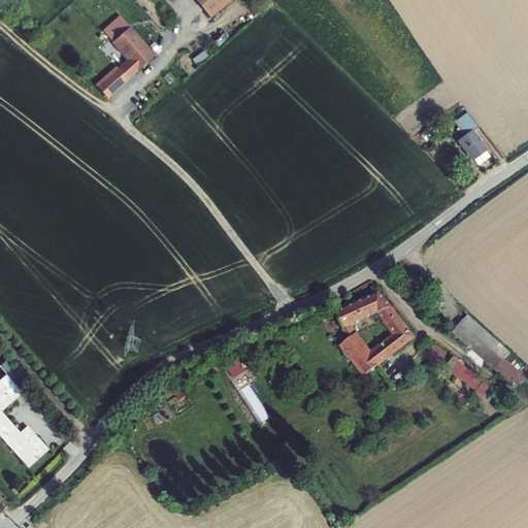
[(195,0),(210,20),(234,0),(195,0)]
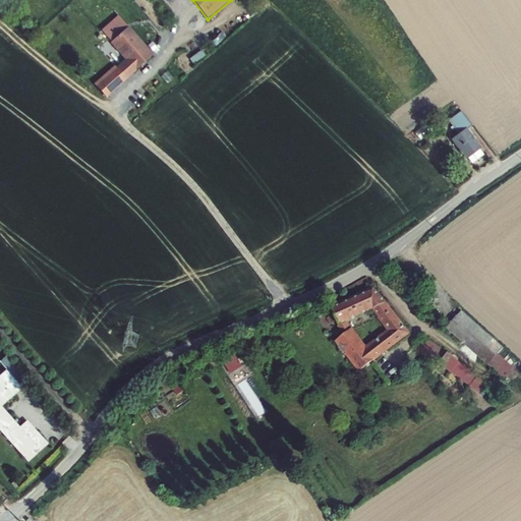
[(102,31),(111,42),(128,27),(118,16),(102,31)]
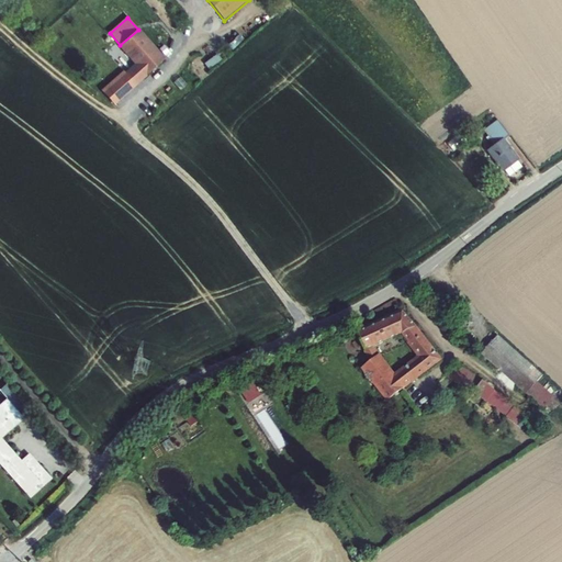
[(101,92),(114,105),(147,77),(166,59),(139,29),(138,30),(120,45),(119,47),(135,66),(125,74),(123,71),(101,92)]
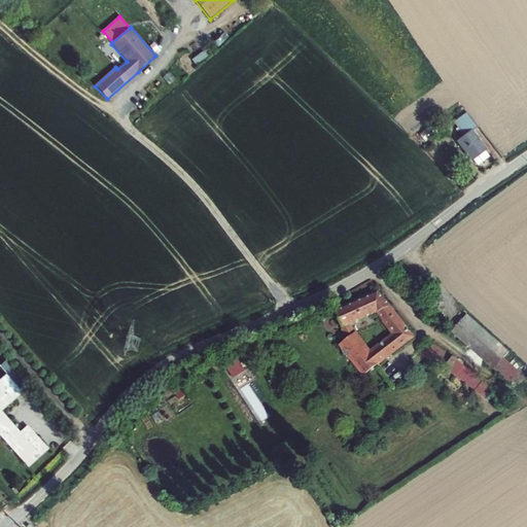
[(229,37),(224,33),(213,44),(218,48),(229,37)]
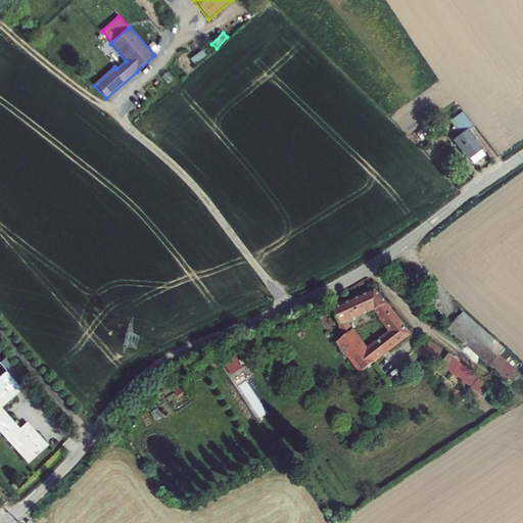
[(157,48),(153,43),(148,46),(153,52),(157,48)]
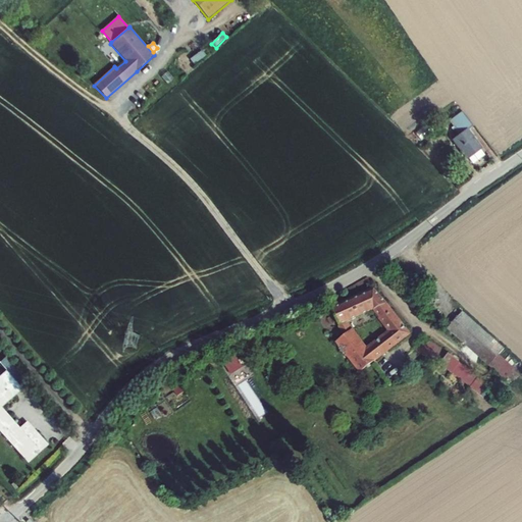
[(202,50),(190,59),(194,65),(206,56),(202,50)]
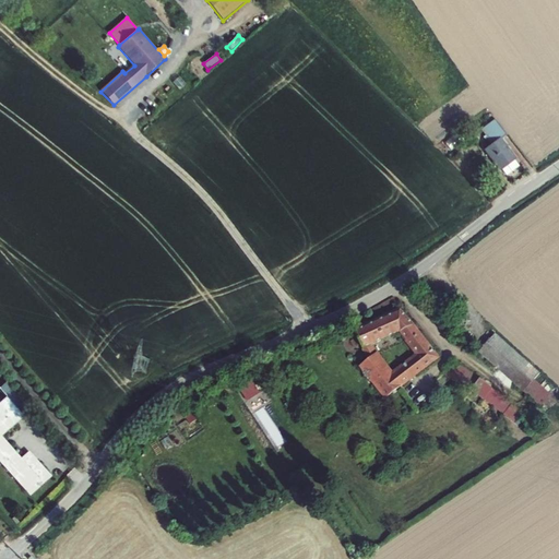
[(186,84),(179,78),(173,82),(179,90),(186,84)]
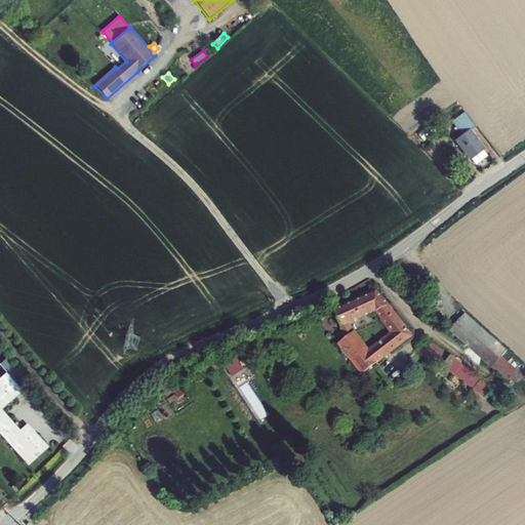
[(485,150),(472,131),(476,127),(466,112),(451,122),(461,136),(454,142),(470,162),(472,160),(483,152),(485,150)]
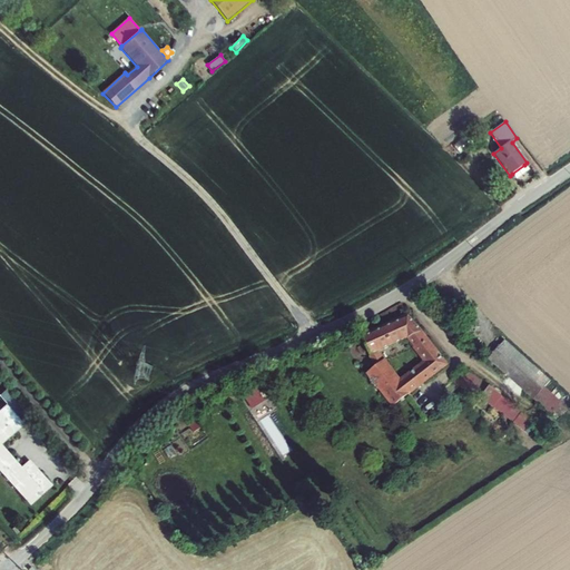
[(524,165),(512,174),(517,179),(529,170),(524,165)]
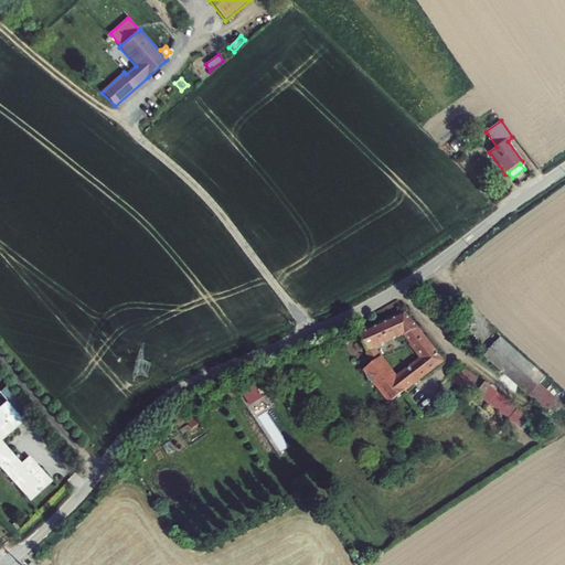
[(366,354),(376,350),(405,338),(409,347),(419,359),(397,377),(382,358),(381,359),(363,372),(388,405),(405,392),(407,392),(445,362),(405,312),(358,334),(366,354)]
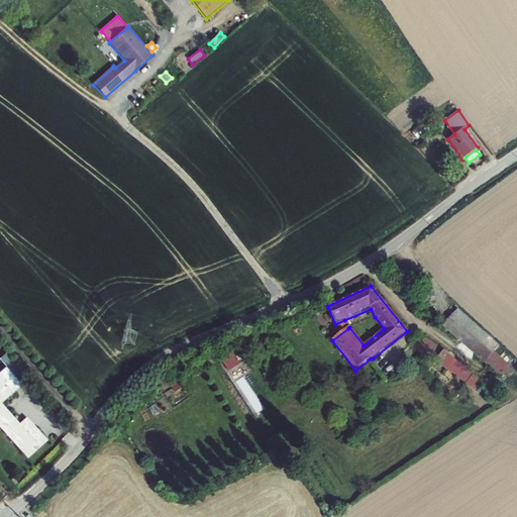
[(457,309),(443,327),(484,365),(485,364),(494,352),(500,345),(457,309)]
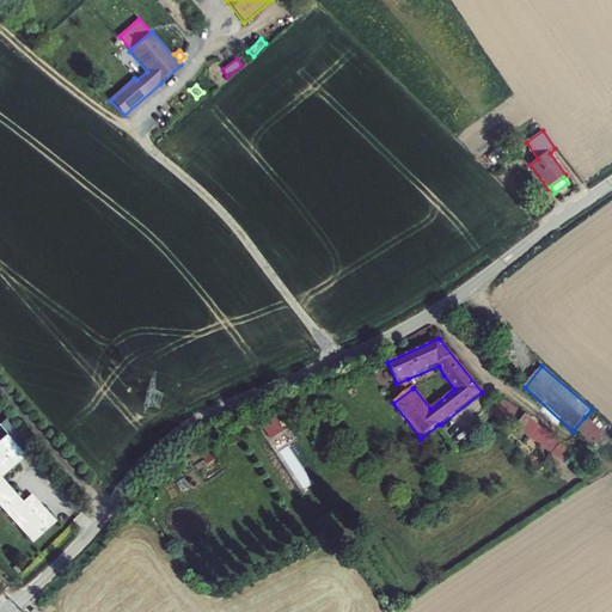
[(412,389),(408,379),(397,384),(396,384),(404,396),(412,389)]
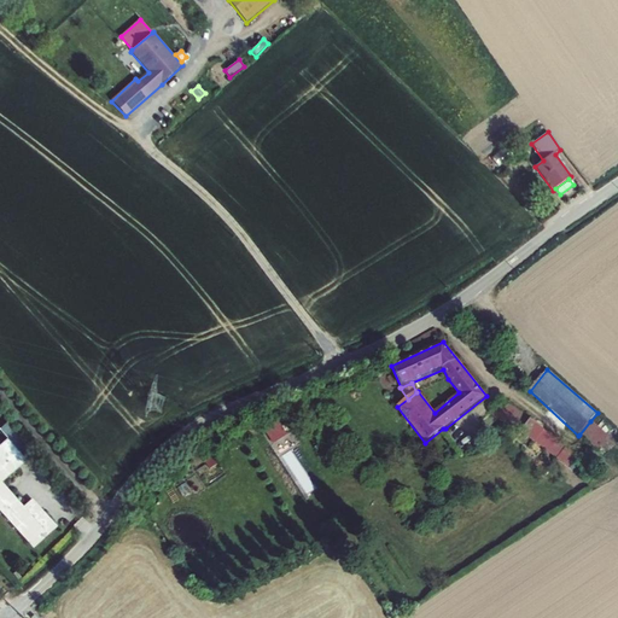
[(505,401),(489,414),(505,424),(507,420),(523,430),(530,418),(505,401)]
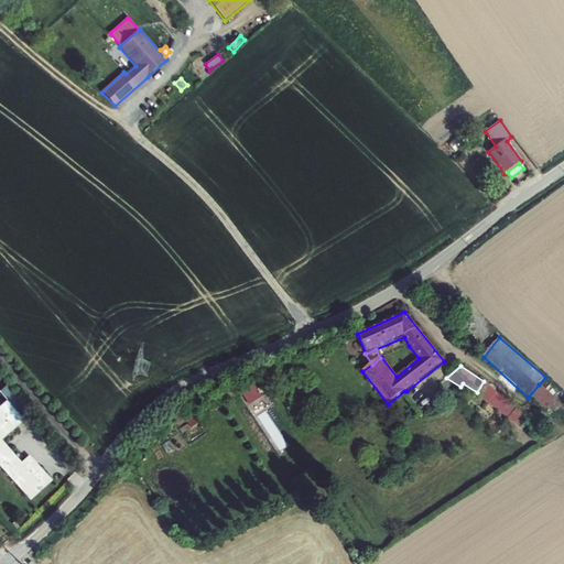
[(263,396),(255,383),(242,391),(250,404),(263,396)]
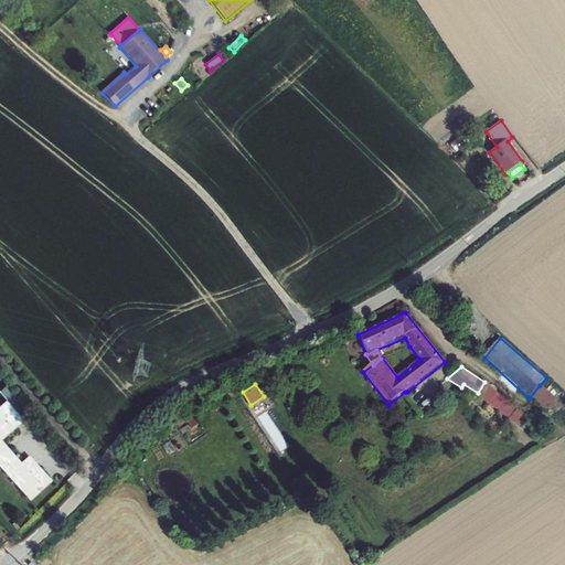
[(498,394),(486,384),(478,393),(477,394),(489,405),(489,404),(498,394)]
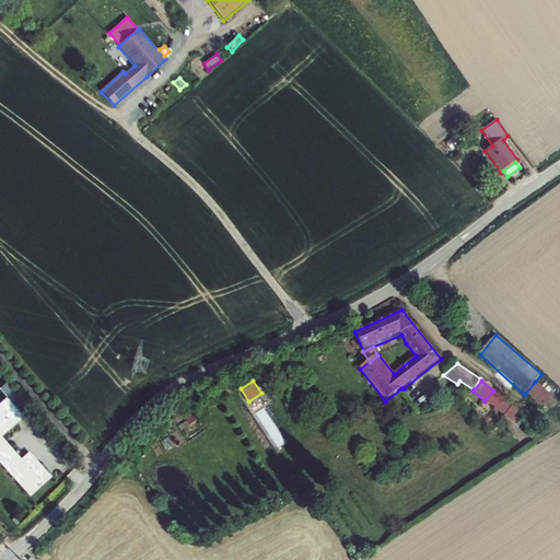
[(535,382),(525,394),(541,409),(552,397),(535,382)]
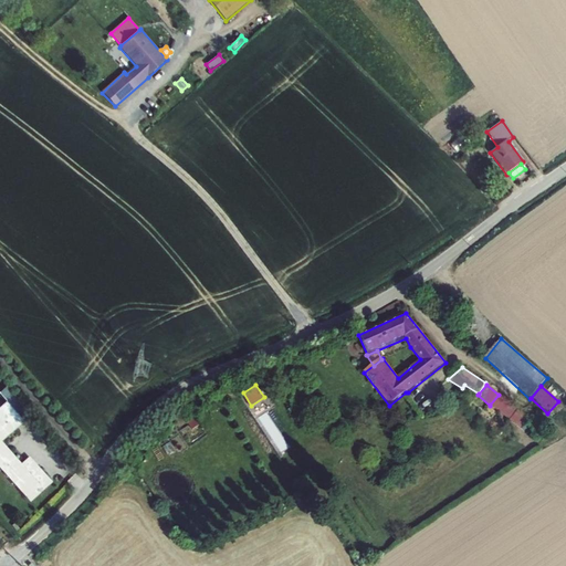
[(499,395),(490,405),(509,420),(517,410),(499,395)]
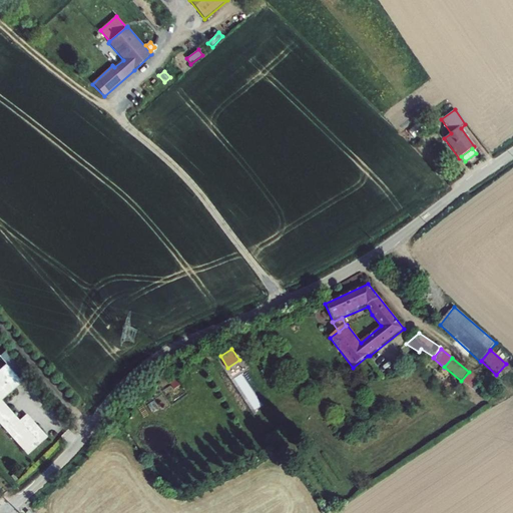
[(22,381),(6,363),(0,368),(0,423),(27,454),(48,436),(27,413),(19,419),(2,399),(22,381)]
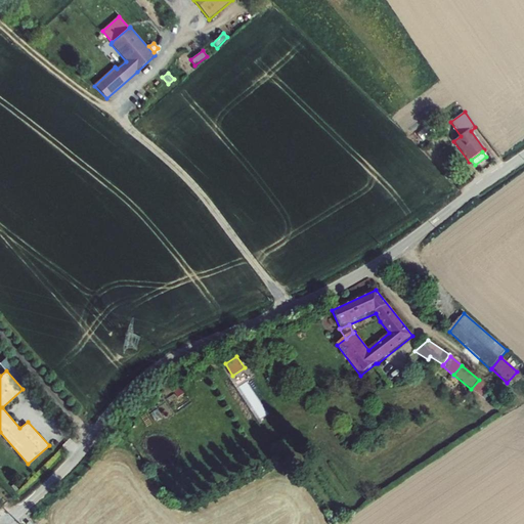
[(489,388),(480,381),(473,390),(482,397),(489,388)]
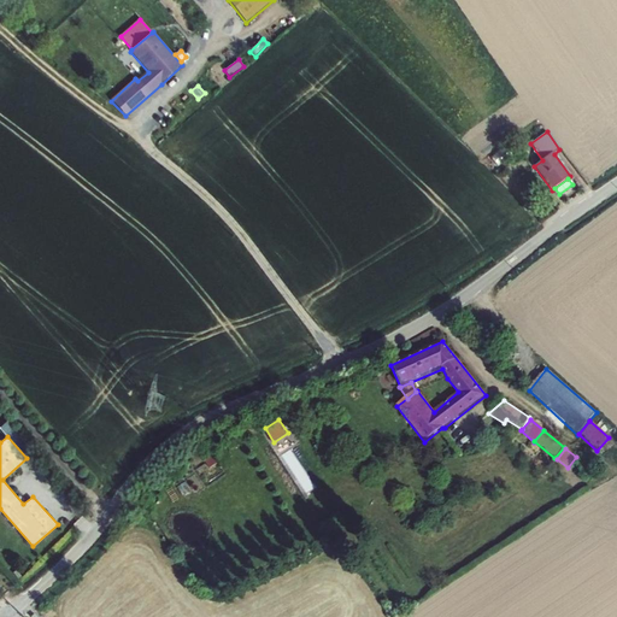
[(218,463),(213,456),(206,460),(211,468),(218,463)]
